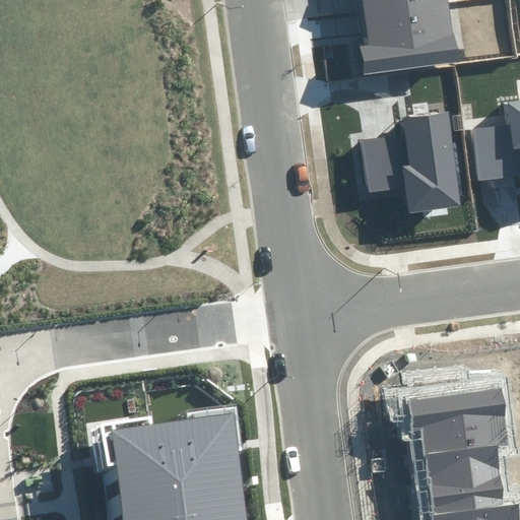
[(451,0),(361,0),(368,44),(360,45),(364,74),(460,60),(451,0)]
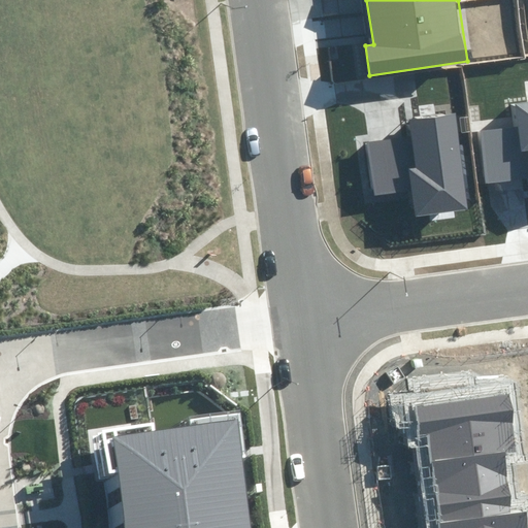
[(527,102),(516,104),(518,128),(480,133),(486,185),(527,178),(527,102)]
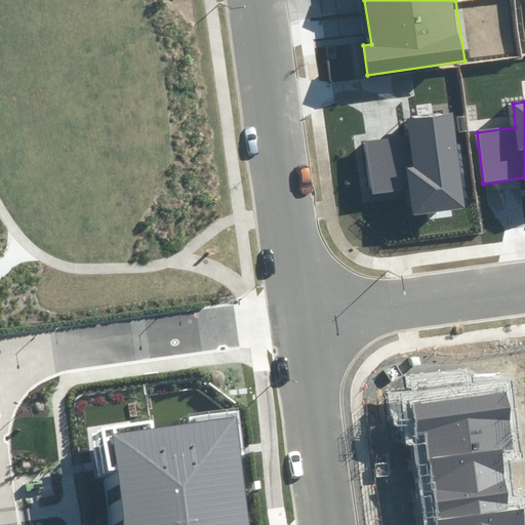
[(411,215),(467,207),(453,114),(406,120),(409,136),(366,142),(373,194),(408,190),(411,215)]
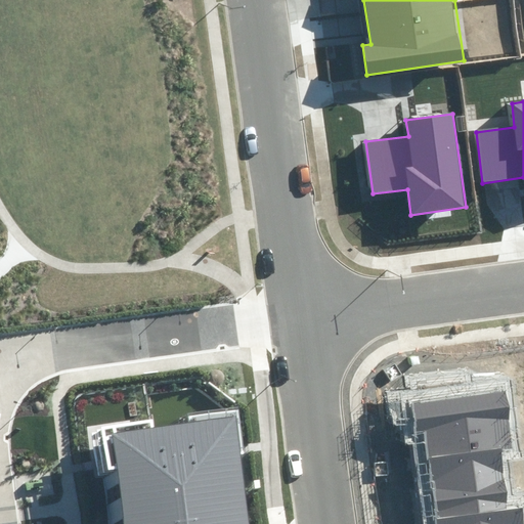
[(523,523),(523,521),(522,509),(507,511),(498,449),(515,447),(508,391),(410,403),(415,434),(427,433),(438,523),(523,523)]
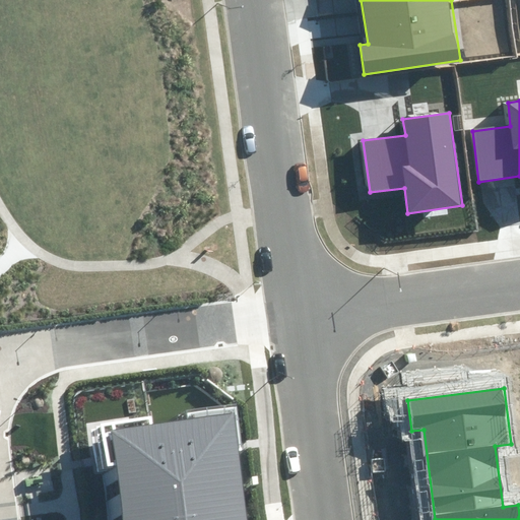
[(245,519),(231,413),(112,429),(123,519),(245,519)]
